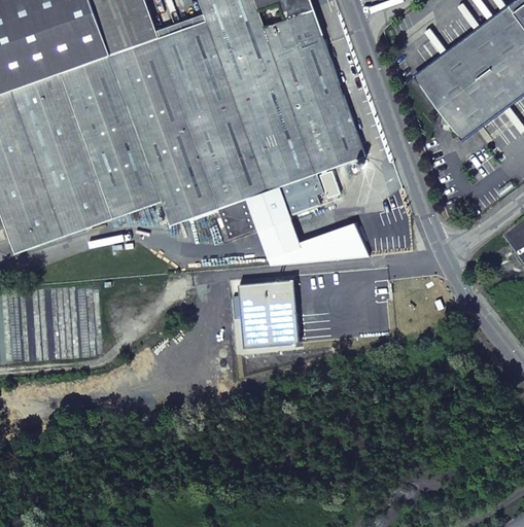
[(0,210),(14,251),(161,200),(170,223),(272,187),(283,218),(313,207),(309,197),(316,194),(309,175),(364,155),(312,9),(292,15),(288,12),(286,13),(284,12),(283,14),(284,19),(264,26),(257,8),(278,1),(282,0),(282,2),(286,0),(198,0),(203,13),(205,20),(158,37),(108,55),(89,0),(0,0),(0,210)]
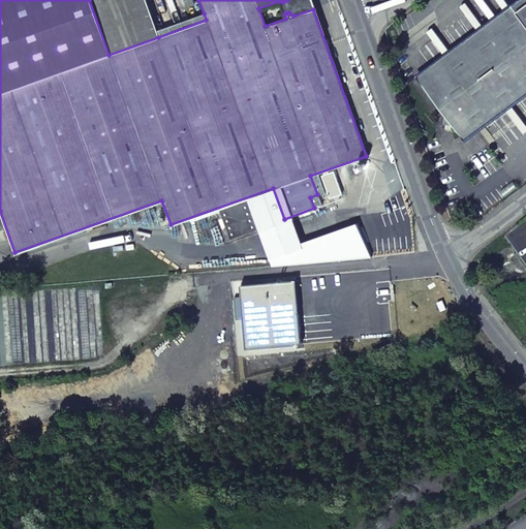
[(89,0),(109,55),(158,37),(156,31),(145,0),(89,0)]
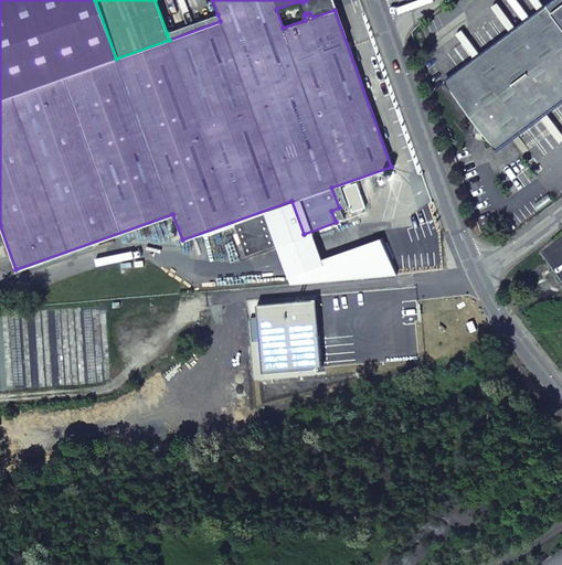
[(307,0),(303,2),(303,0),(298,1),(304,16),(305,13),(307,14),(309,13),(314,17),(335,10),(336,9),(331,0),(307,0)]
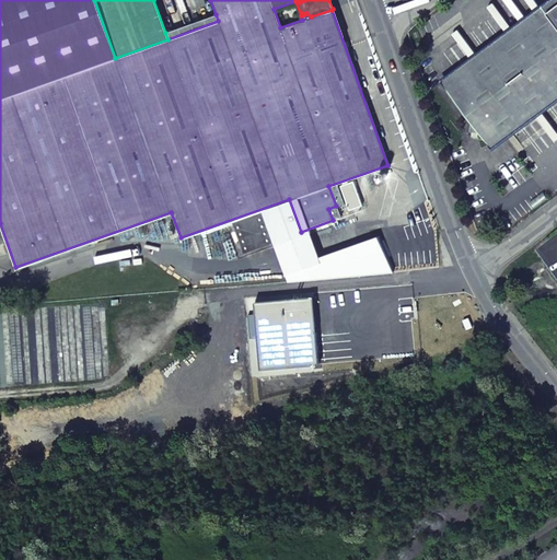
[(556,0),(443,84),(485,139),(556,85),(556,0)]
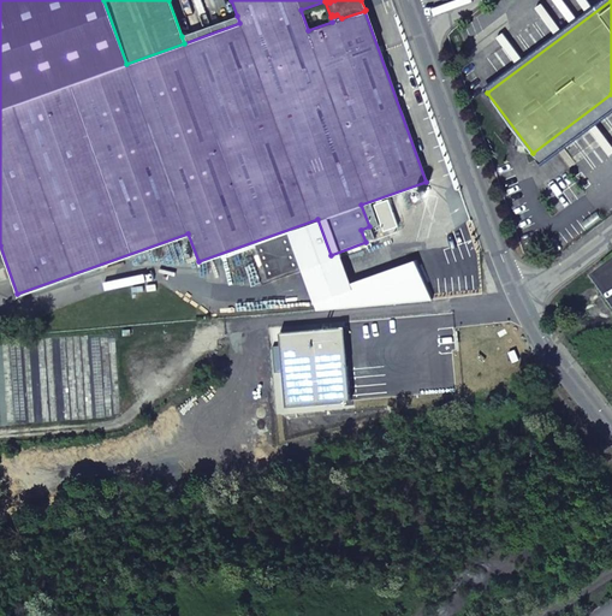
[(239,23),(237,16),(182,36),(184,43),(239,23)]
